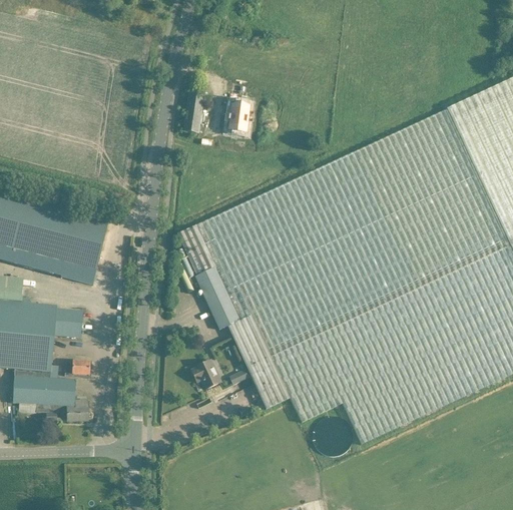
[(512,76),(447,107),(177,232),(196,275),(195,275),(219,328),(227,324),(266,408),(290,396),(302,421),(342,402),(361,443),(512,372),(512,76)]
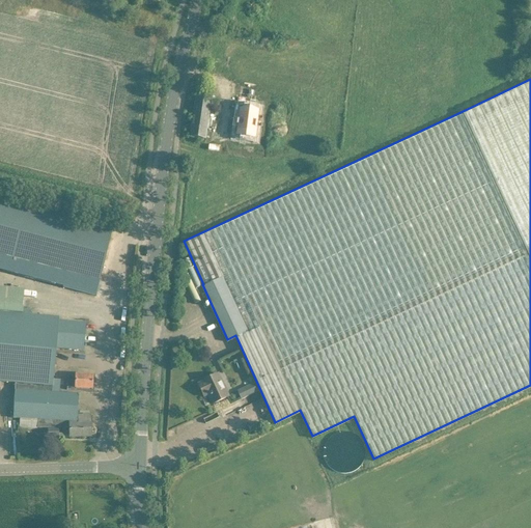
[(211,96),(206,96),(196,94),(190,134),(204,136),(211,96)]
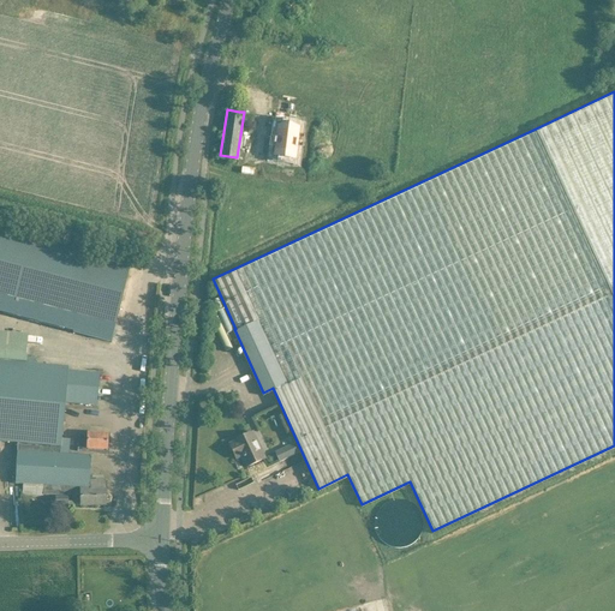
[(299,125),(278,121),(276,135),(274,135),(274,136),(276,136),(275,141),(274,141),(274,142),(275,142),(274,153),(296,156),(299,125)]
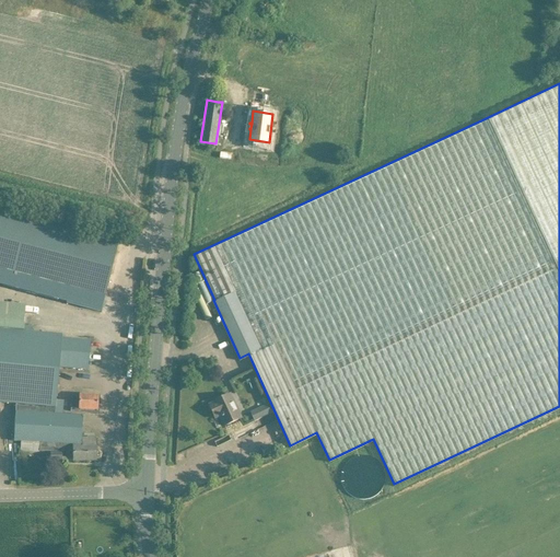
[(0,208),(0,282),(101,309),(118,240),(0,208)]
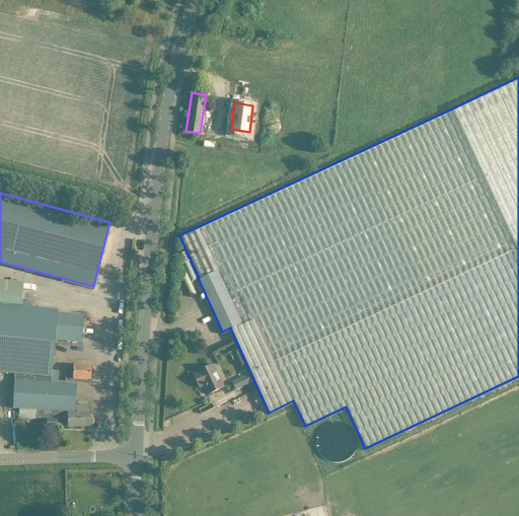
[(0,370),(15,372),(14,378),(58,381),(59,369),(52,368),(55,338),(81,340),(83,314),(57,312),(57,308),(29,306),(30,301),(21,299),(22,281),(0,278),(0,370)]
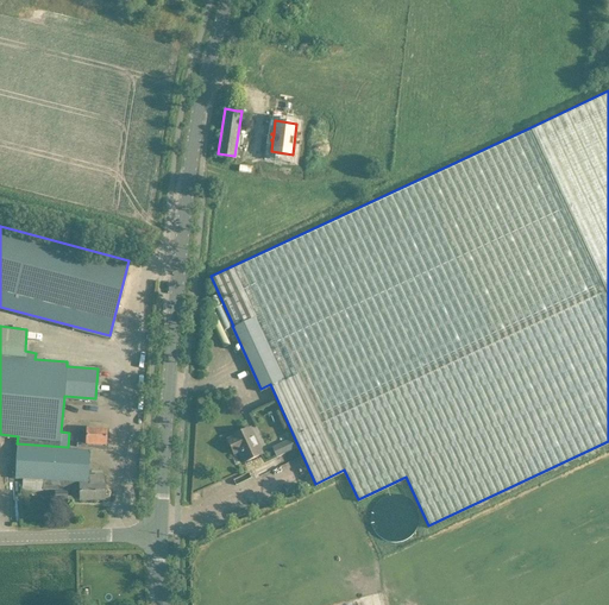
[(243,460),(253,455),(262,452),(250,426),(231,434),(232,435),(227,438),(232,446),(236,445),(243,460)]
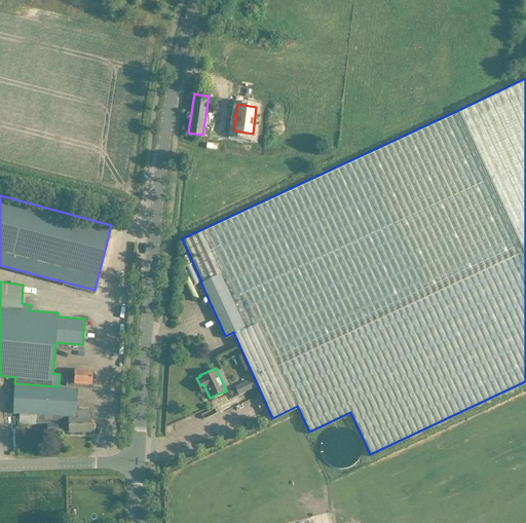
[(75,375),(67,374),(67,383),(75,384),(75,382),(91,382),(92,369),(75,369),(75,375)]
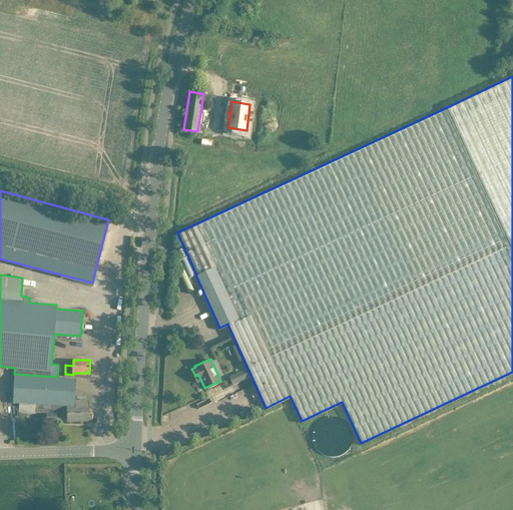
[(13,401),(19,402),(18,411),(36,412),(36,411),(60,410),(60,419),(87,419),(87,399),(75,397),(75,378),(57,377),(14,374),(13,401)]
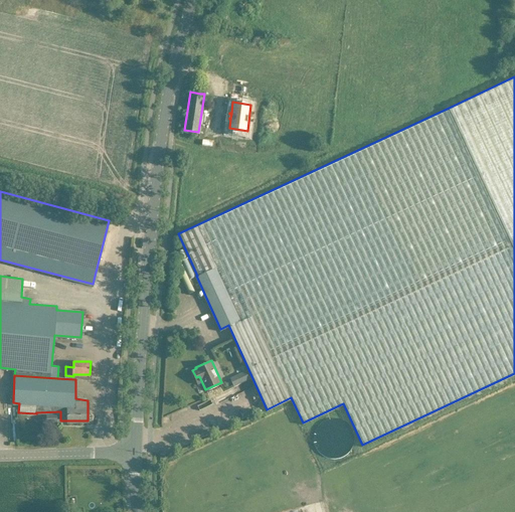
[(227,402),(220,405),(224,418),(232,416),(227,402)]
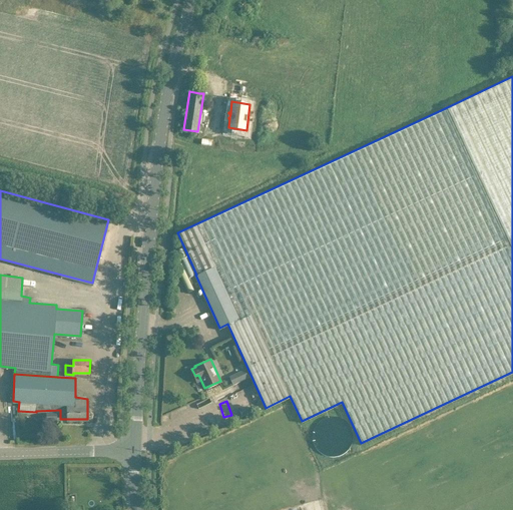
[(352,437),(352,435),(352,434),(352,433),(352,431),(352,430),(351,429),(351,428),(351,427),(350,426),(349,424),(348,422),(347,421),(345,420),(344,418),(342,417),(340,417),(338,416),(336,415),(335,415),(332,415),(331,415),(329,415),(327,416),(325,416),(323,417),(321,418),(320,420),(318,421),(317,422),(316,424),(315,426),(314,427),(313,429),(313,430),(313,431),(312,433),(312,435),(312,436),(312,437),(313,439),(313,441),(314,443),(314,444),(315,445),(316,446),(317,448),(318,449),(320,450),(321,452),(323,453),(325,453),(327,454),(328,455),(330,455),(332,455),(334,455),(336,455),(338,454),(340,454),(342,453),(343,452),(345,450),(346,449),(348,448),(349,446),(350,445),(351,443),(352,441),(352,439),(352,437)]
